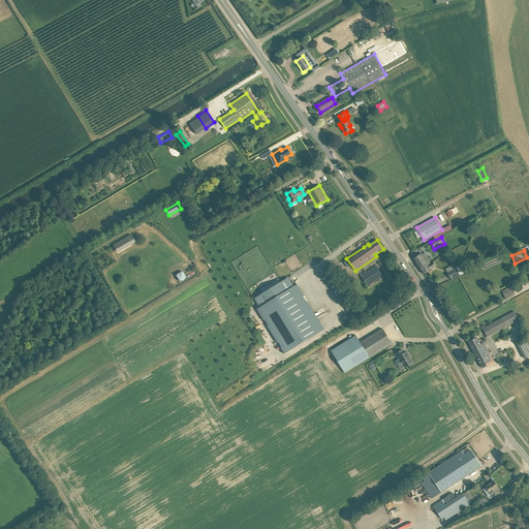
[(422,253),(413,259),(419,267),(423,265),(424,267),(427,263),(428,266),(431,262),(434,260),(428,251),(423,255),(422,253)]
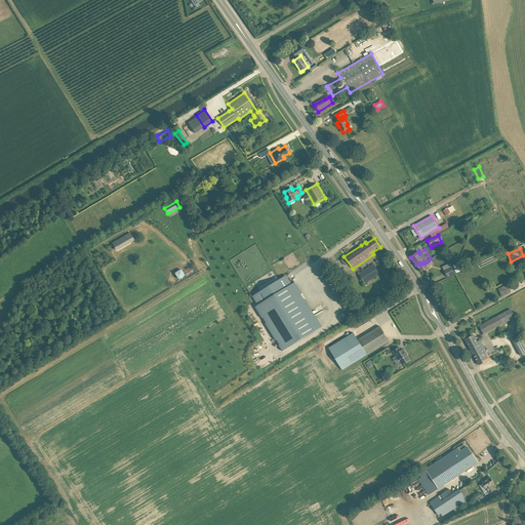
[(328,264),(333,272),(338,269),(333,260),(328,264)]
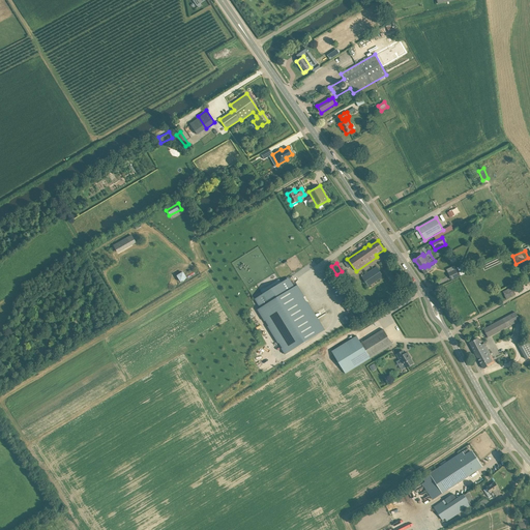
[(423,265),(420,267),(424,274),(429,271),(432,270),(431,269),(432,268),(433,268),(436,266),(434,263),(432,263),(429,266),(428,264),(424,267),(423,265)]
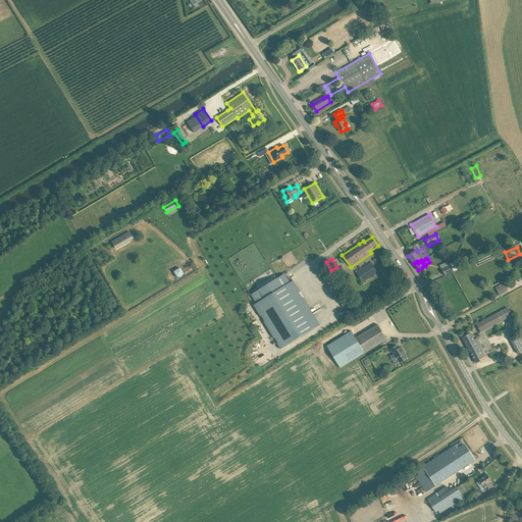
[(357,272),(363,282),(373,275),(377,272),(371,263),(367,265),(357,272)]
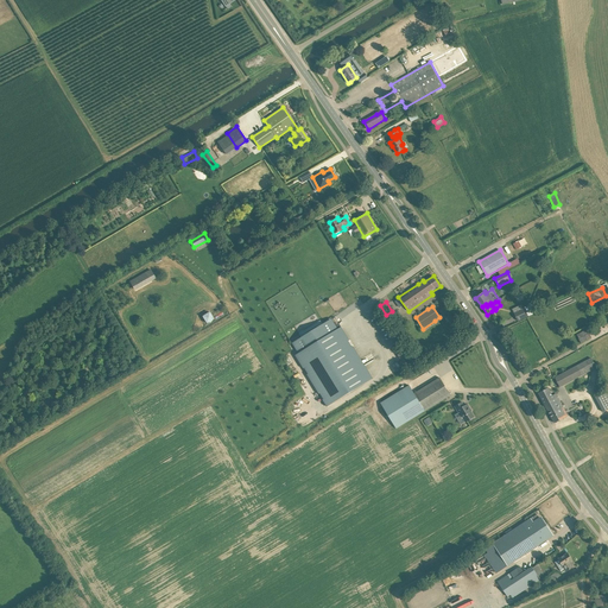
[(523,309),(514,314),(518,322),(526,317),(523,309)]
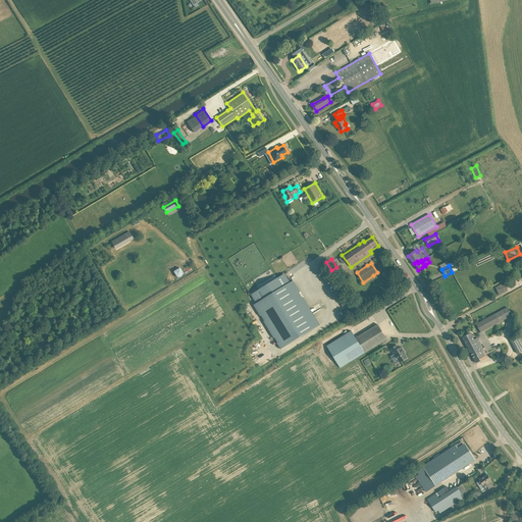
[(172,270),(175,277),(183,273),(178,267),(172,270)]
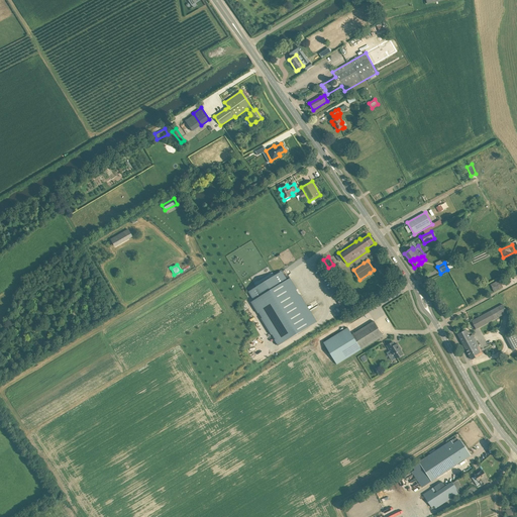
[(339,266),(335,268),(341,276),(344,274),(339,266)]
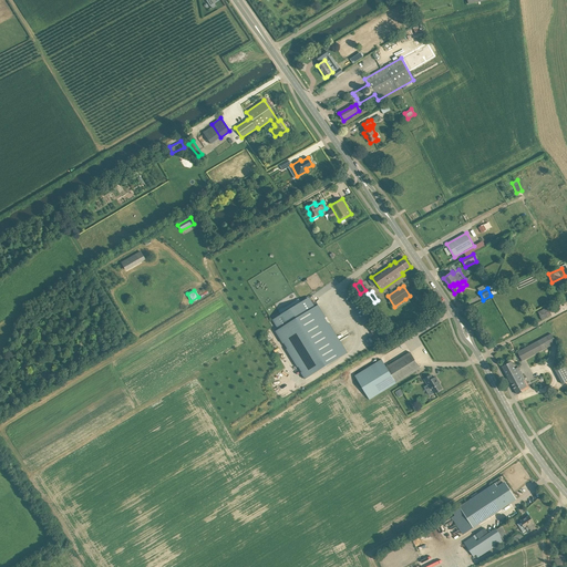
[(281,315),(277,318),(301,357),(294,361),(297,368),(298,367),(301,372),(301,373),(305,379),(340,357),(306,300),(300,303),(299,302),(280,313),(281,315)]
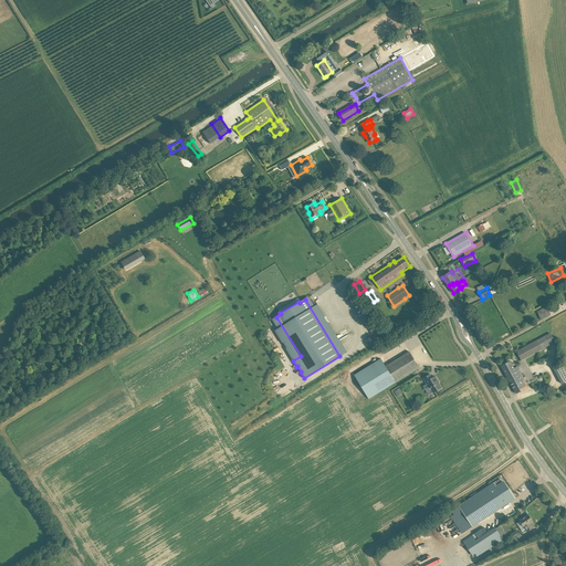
[(537,311),(542,320),(551,314),(547,306),(537,311)]
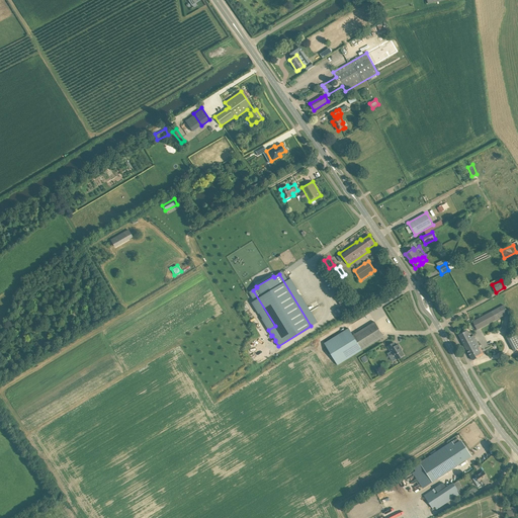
[(472,322),(477,330),(508,313),(503,306),(472,322)]
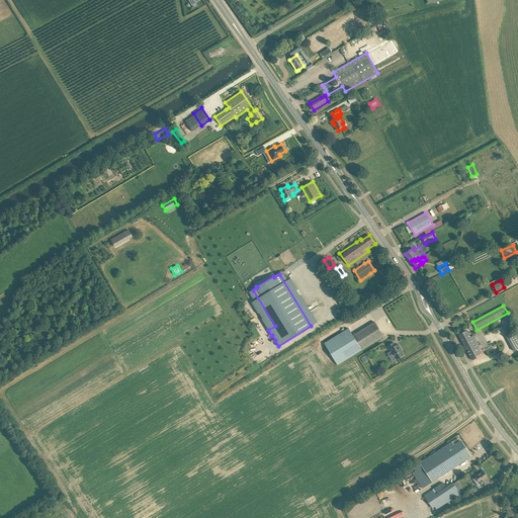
[(348,328),(324,343),(338,365),(384,337),(374,322),(353,335),(348,328)]
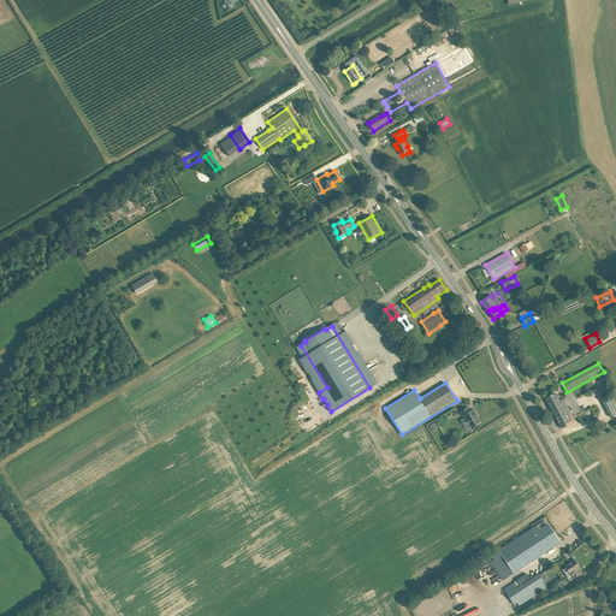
[(556,394),(546,398),(562,428),(575,421),(563,398),(560,401),(556,394)]
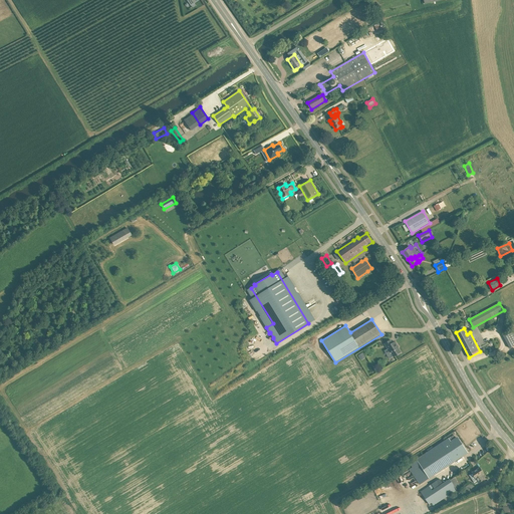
[(503,335),(510,348),(513,345),(513,336),(511,331),(503,335)]
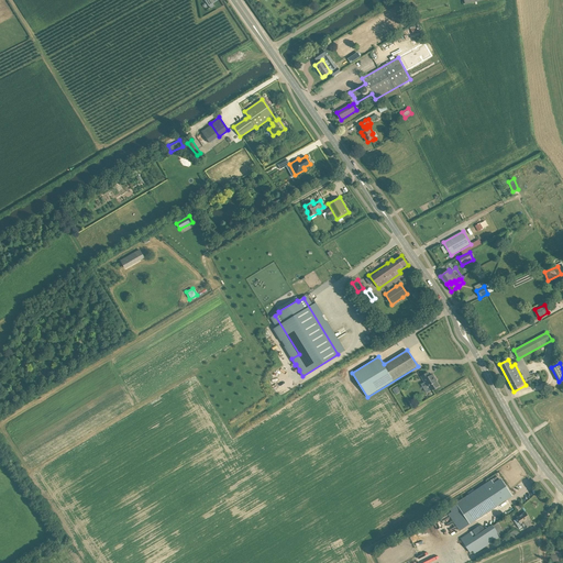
[(424,382),(426,382),(431,390),(439,386),(434,379),(435,378),(432,374),(430,376),(428,373),(421,376),(424,382)]
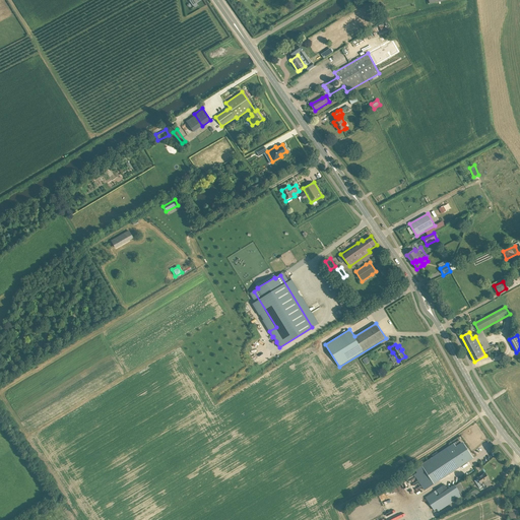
[(414,475),(425,490),(472,459),(459,440),(455,443),(415,469),(418,473),(414,475)]
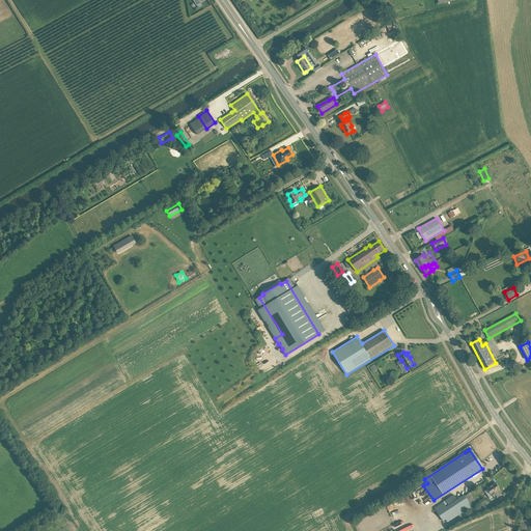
[(496,482),(487,488),(492,494),(487,496),(490,499),(494,497),(495,499),(500,496),(498,493),(497,492),(500,490),(496,482)]
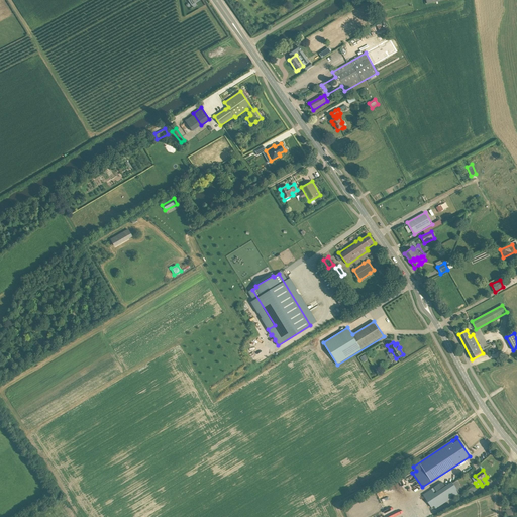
[(432,489),(423,495),(431,507),(439,502),(441,505),(459,493),(458,492),(452,482),(435,494),(432,489)]
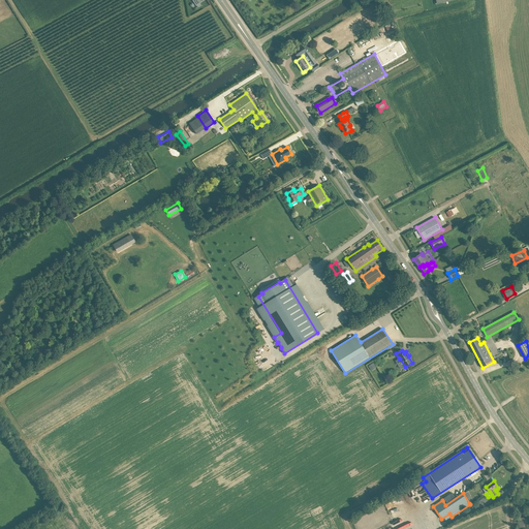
[(413,508),(406,511),(407,515),(411,512),(417,526),(421,525),(413,508)]
